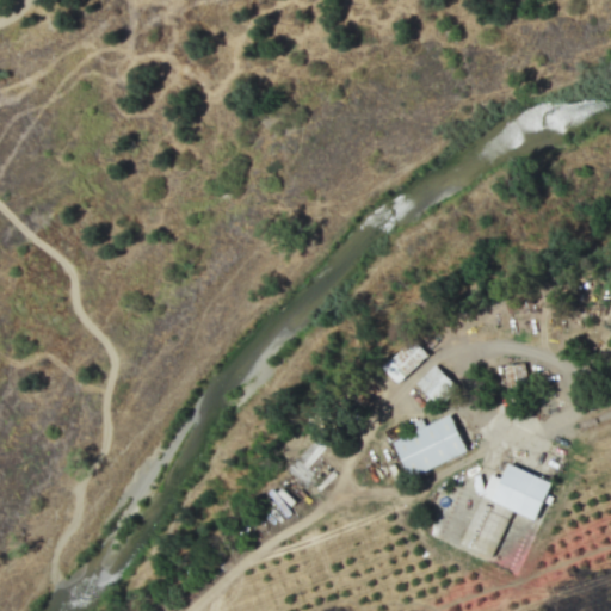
[(397,384),(429,356),(413,340),(383,368),(397,384)]
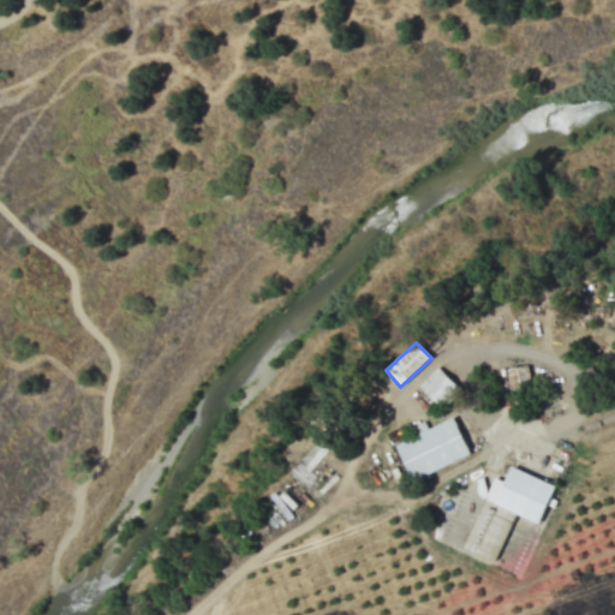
[(531,384),(527,365),(507,369),(509,388),(531,384)]
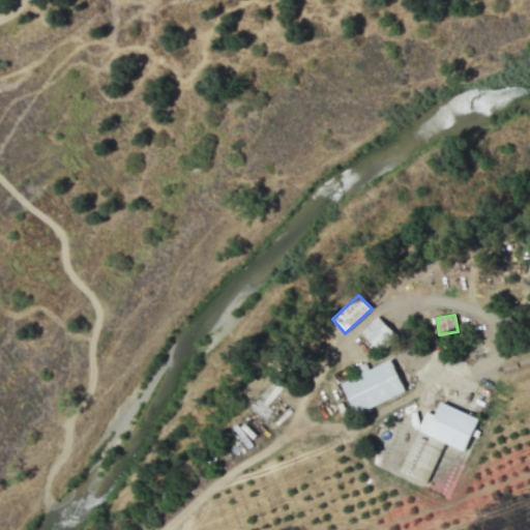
[(360,333),(377,349),(392,331),(376,317),(360,333)]
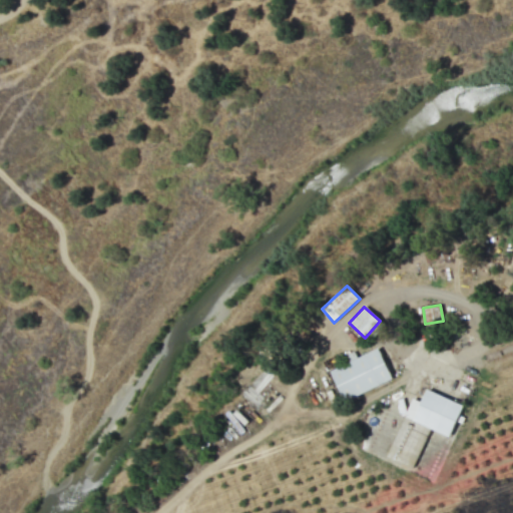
[(330,369),(343,401),(392,381),(379,350),(330,369)]
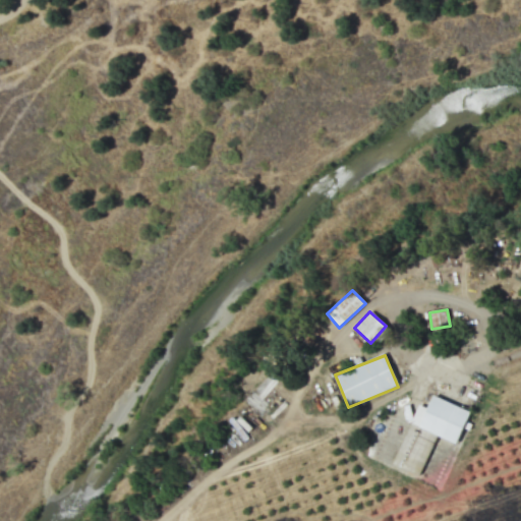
[(394,465),(422,475),(421,480),(441,486),(446,473),(433,469),(436,464),(430,462),(432,456),(430,455),(428,461),(421,459),(421,461),(409,457),(419,429),(458,443),(469,410),(432,397),(428,408),(418,405),(415,414),(412,413),(394,465)]
